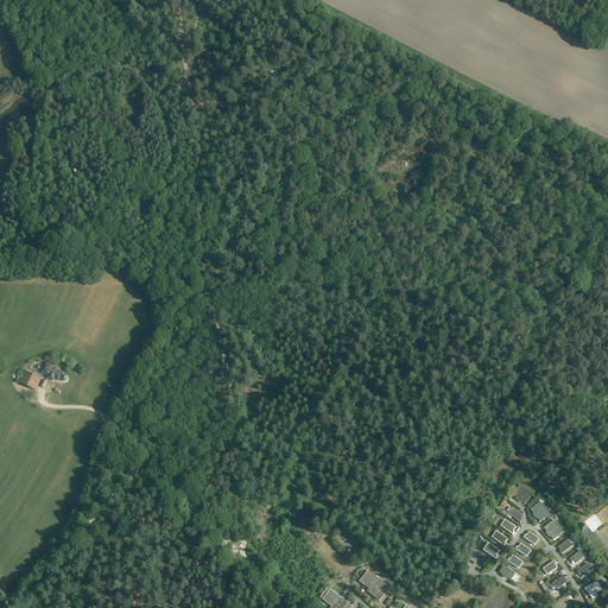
[(49,377),(48,378),(54,381),(54,379),(57,381),(58,379),(62,380),(62,381),(63,381),(63,382),(64,382),(65,382),(65,381),(67,381),(68,380),(68,379),(68,378),(67,378),(67,377),(65,377),(65,375),(64,375),(57,372),(58,369),(46,363),(42,373),(49,377)]
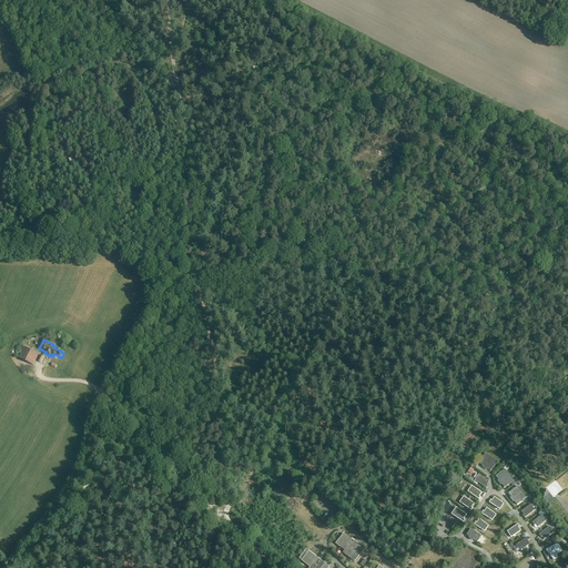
[(23,347),(19,358),(33,365),(39,354),(23,347)]
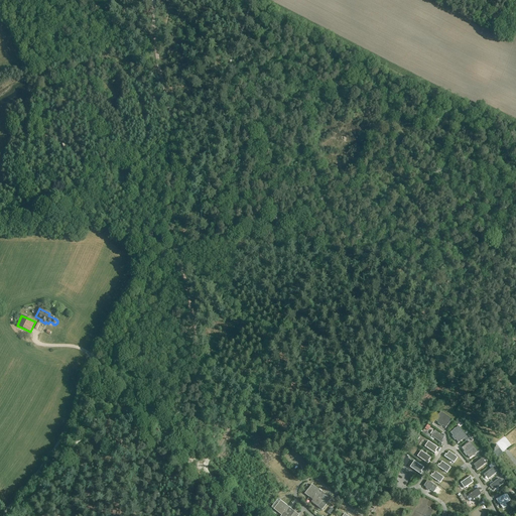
[(452,419),(440,412),(434,421),(438,423),(437,425),(441,427),(442,426),(445,428),(452,419)]
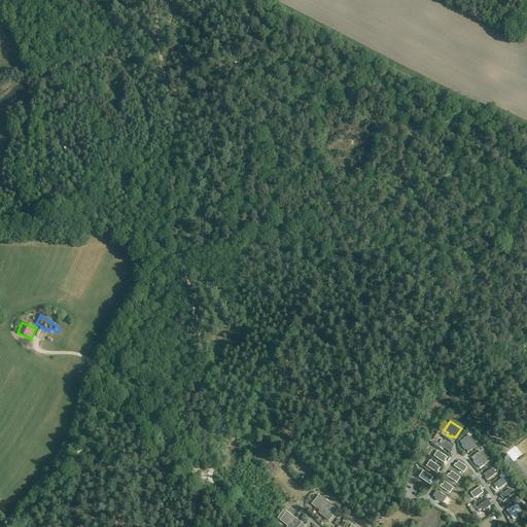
[(477,447),(468,435),(460,442),(462,446),(461,447),(464,450),(465,449),(468,453),(477,447)]
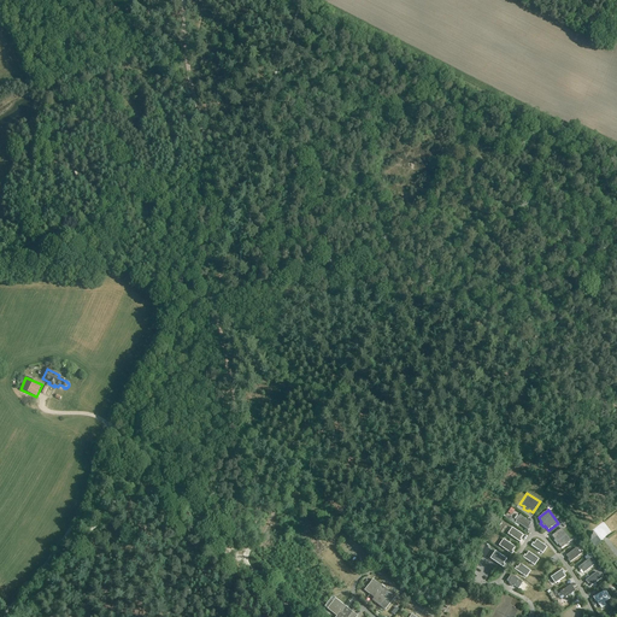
[(521,516),(516,522),(529,532),(530,529),(529,528),(532,523),(521,516)]
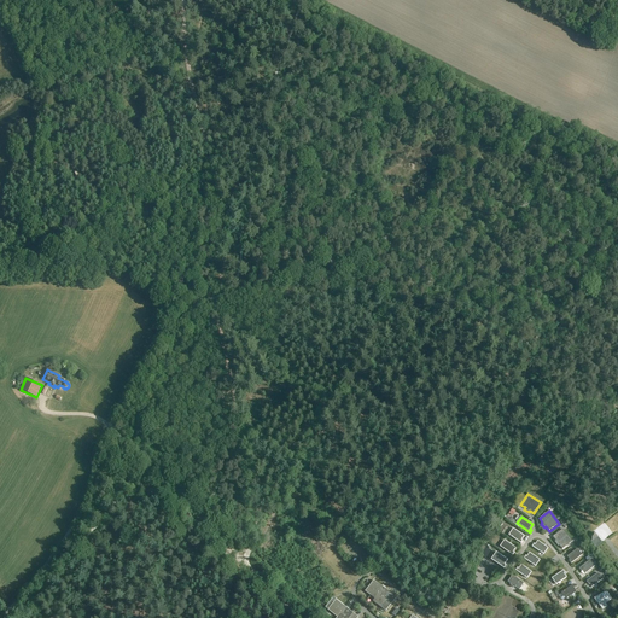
[(513,529),(508,535),(522,543),(523,541),(522,541),(524,536),(513,529)]
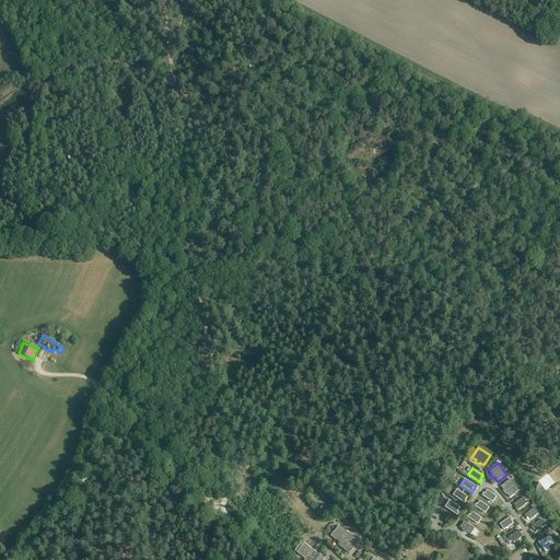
[(520,490),(511,479),(502,487),(505,490),(504,491),(506,494),(508,493),(511,497),(520,490)]
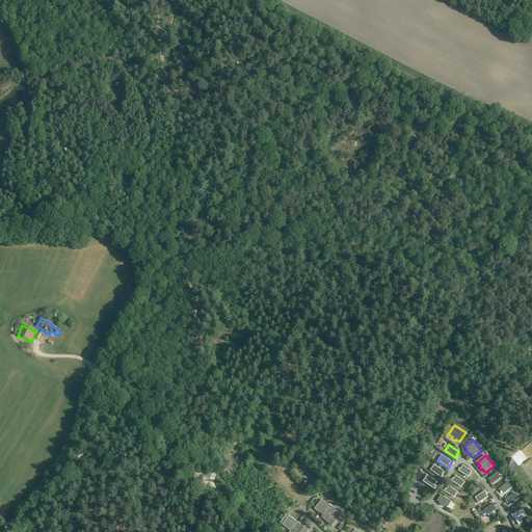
[(434,466),(430,471),(442,478),(443,477),(442,476),(444,472),(434,466)]
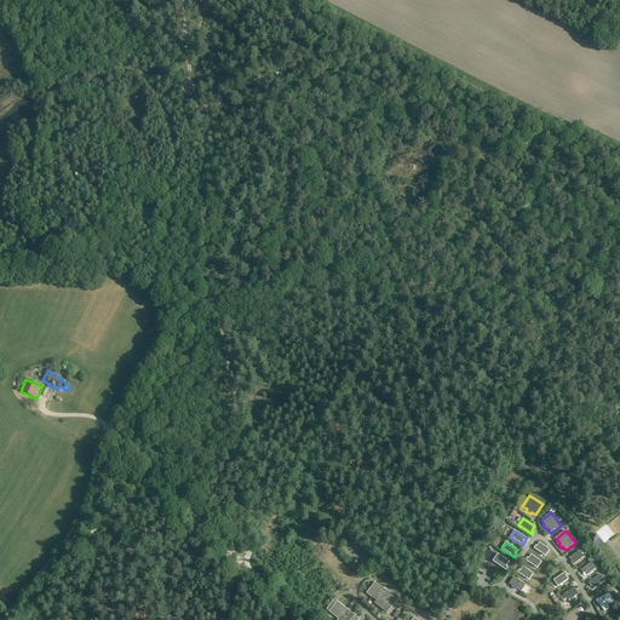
[(535,546),(534,549),(545,556),(550,550),(539,544),(537,547),(535,546)]
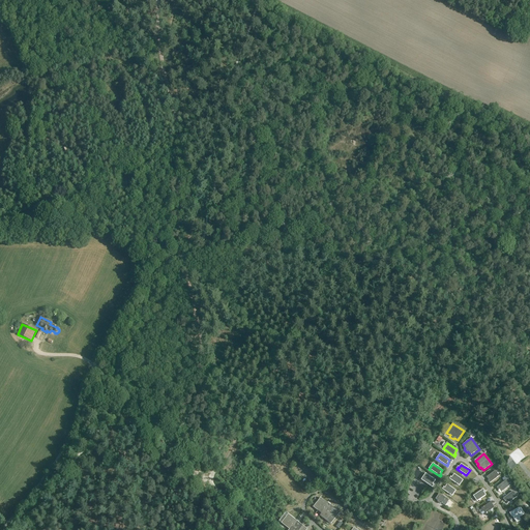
[(499,476),(495,471),(487,477),(490,481),(488,482),(490,484),(499,476)]
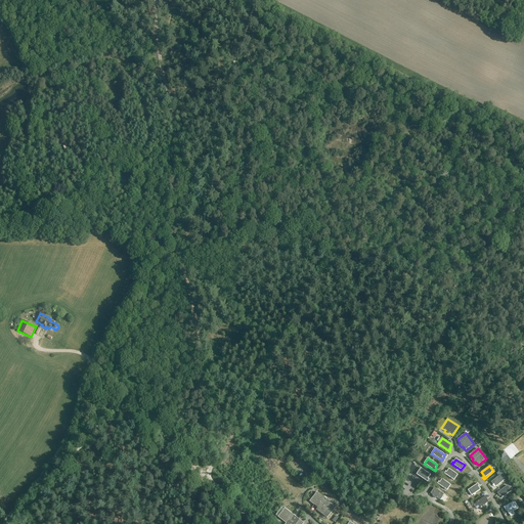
[(421,469),(417,475),(428,482),(429,480),(428,479),(431,475),(421,469)]
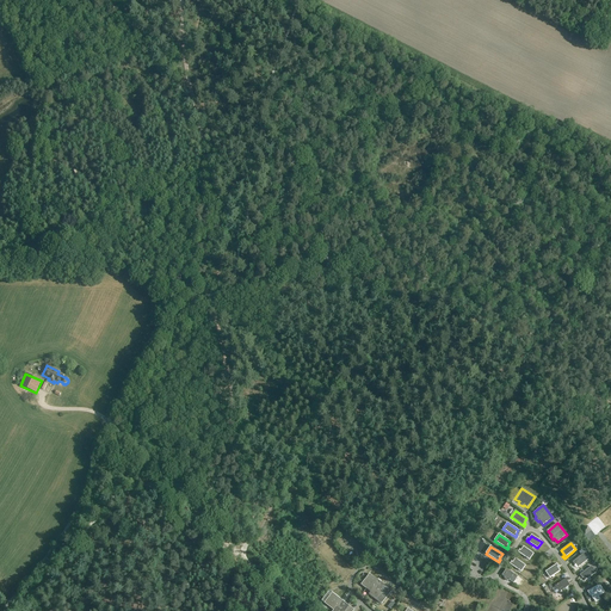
[(520,550),(518,553),(530,560),(534,554),(524,548),(522,551),(520,550)]
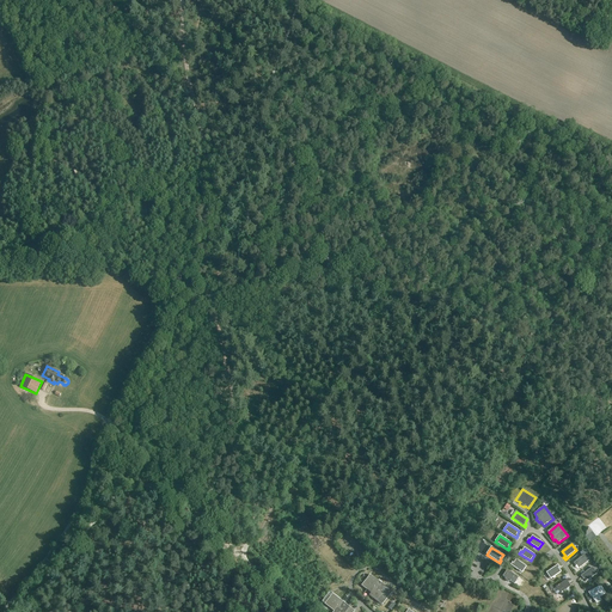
[(588,561),(583,555),(574,564),(575,567),(576,565),(580,568),(588,561)]
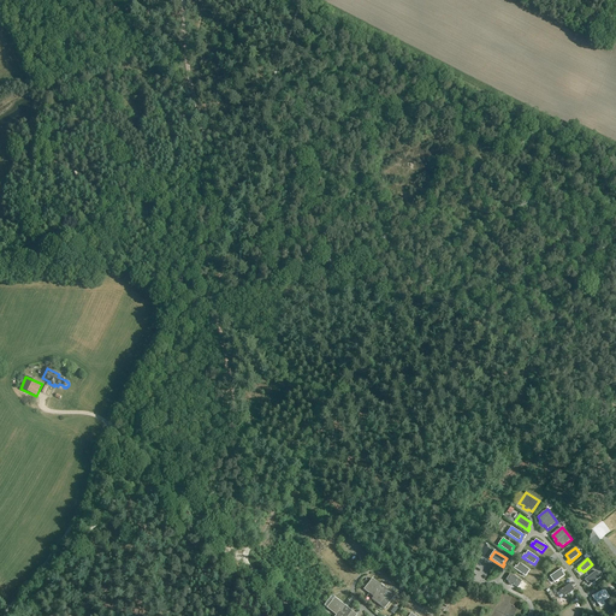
[(516,567),(514,569),(526,576),(529,570),(520,563),(517,568),(516,567)]
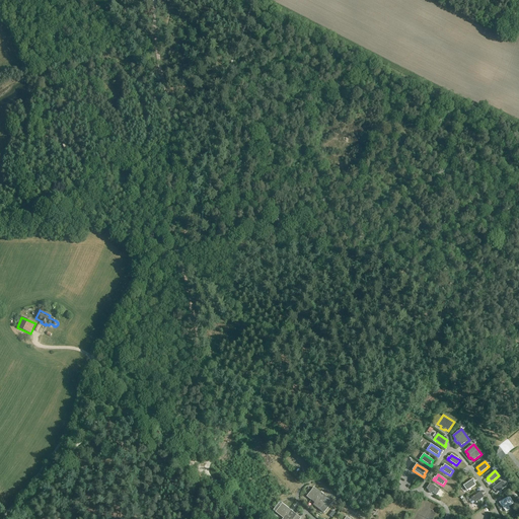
[(474,482),(472,479),(463,487),(466,492),(475,486),(473,483),(474,482)]
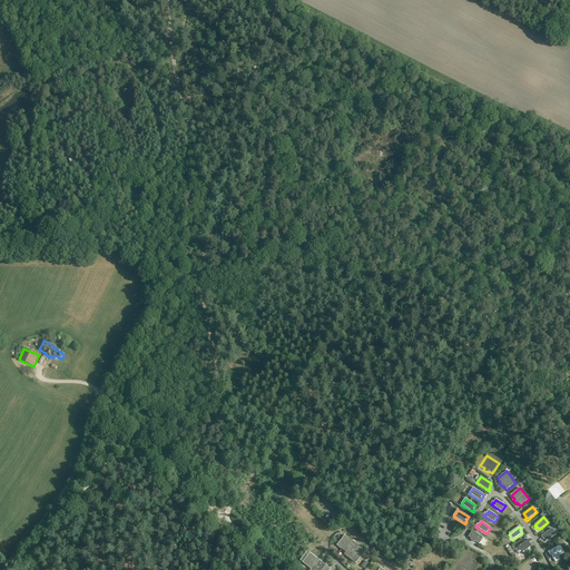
[(556,534),(551,529),(541,537),(543,540),(544,539),(547,541),(556,534)]
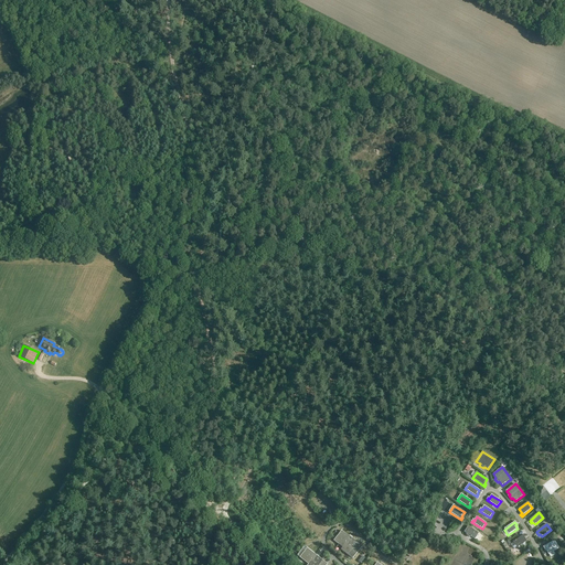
[(479,534),(468,526),(465,532),(475,540),(479,534)]
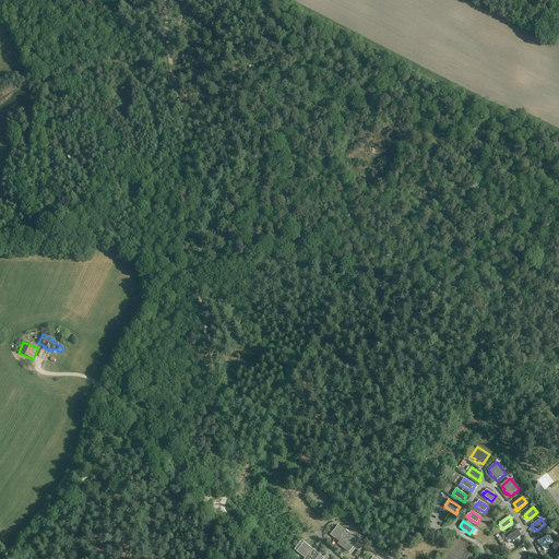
[(331,534),(336,538),(343,530),(337,525),(331,534)]
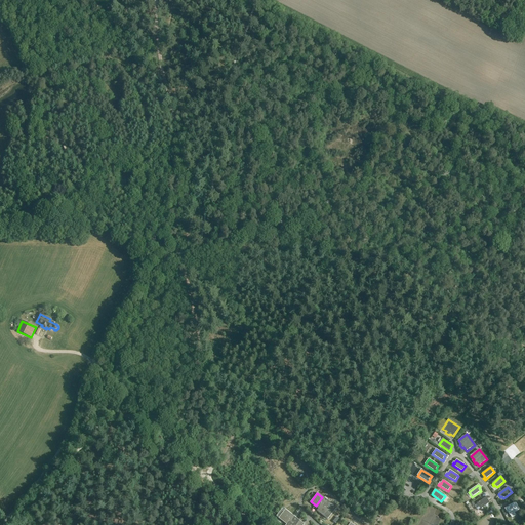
[(316,506),(320,509),(322,506),(323,506),(327,501),(322,497),(316,506)]
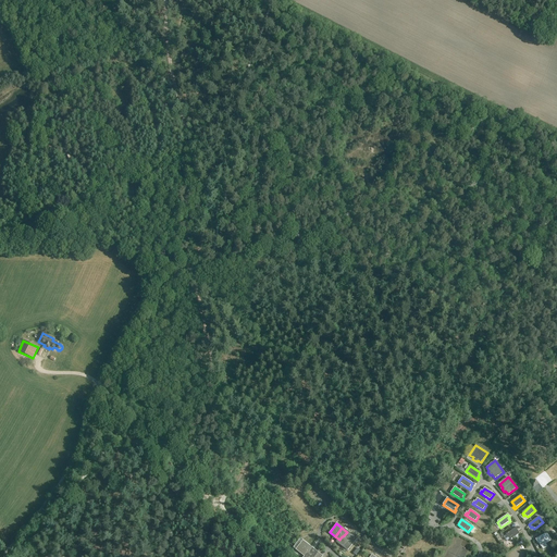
[(517,528),(506,535),(510,541),(519,534),(517,531),(518,530),(517,528)]
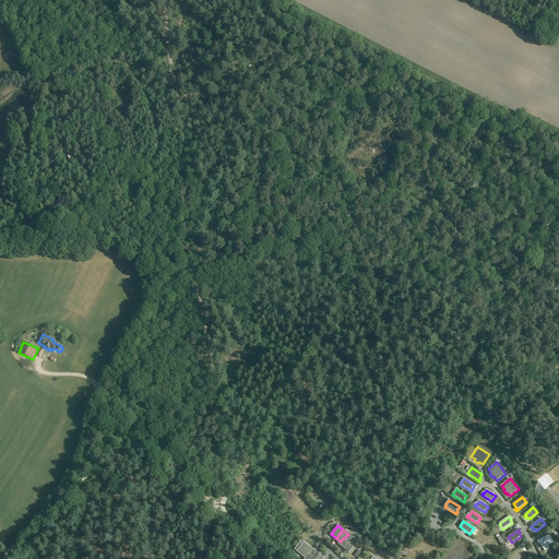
[(339,544),(344,549),(353,537),(348,534),(344,538),(343,538),(341,542),(339,544)]
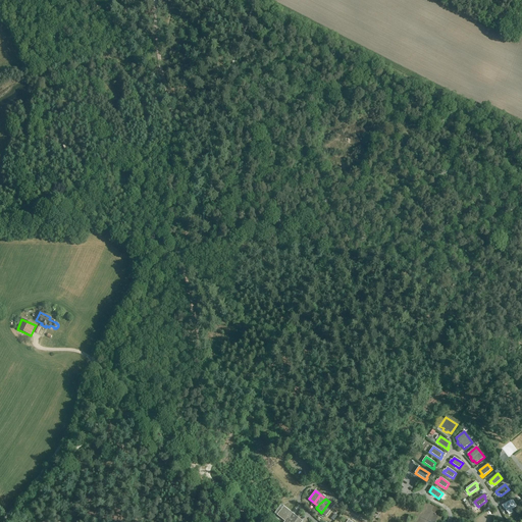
[(518,506),(513,500),(504,506),(506,509),(508,512),(518,506)]
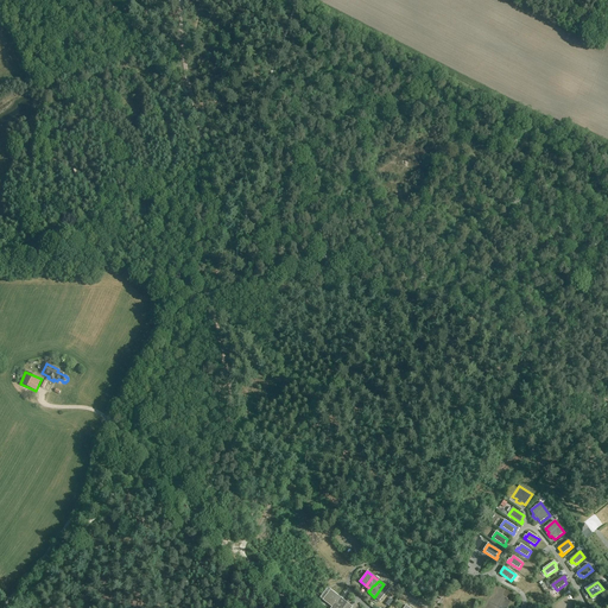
[(390,589),(384,584),(374,597),(380,601),(390,589)]
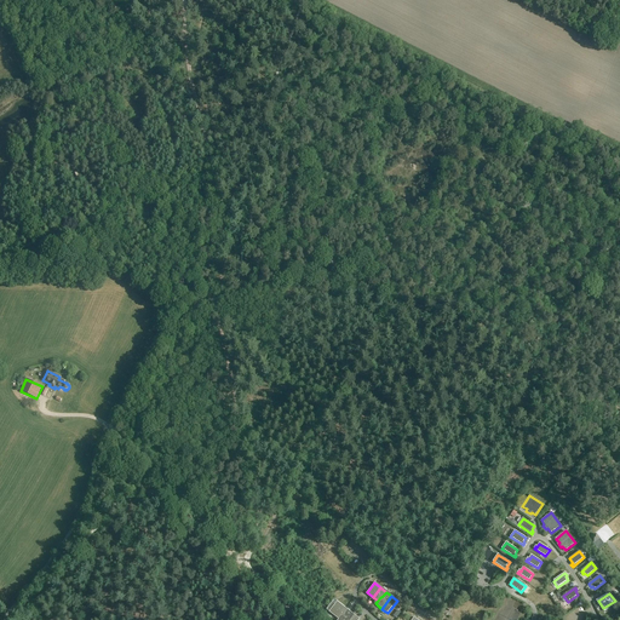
[(333,601),(326,609),(339,619),(342,615),(344,616),(348,610),(337,602),(337,603),(333,601)]
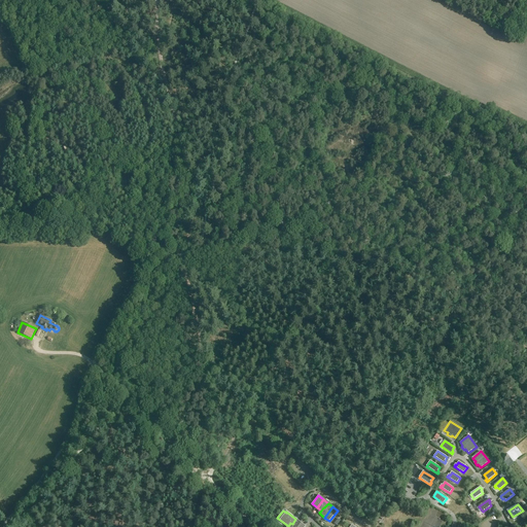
[(493,526),(501,523),(498,515),(490,518),(493,526)]
